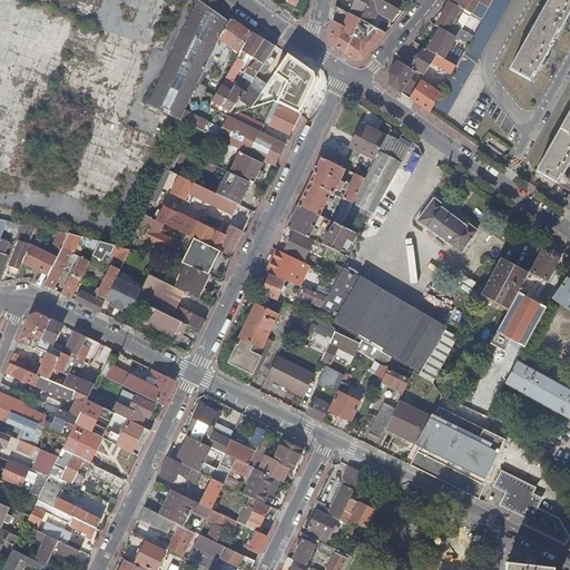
[(219,39),(229,20),(202,0),(198,0),(150,104),(182,120),(186,111),(189,102),(192,98),(195,90),(219,39)]
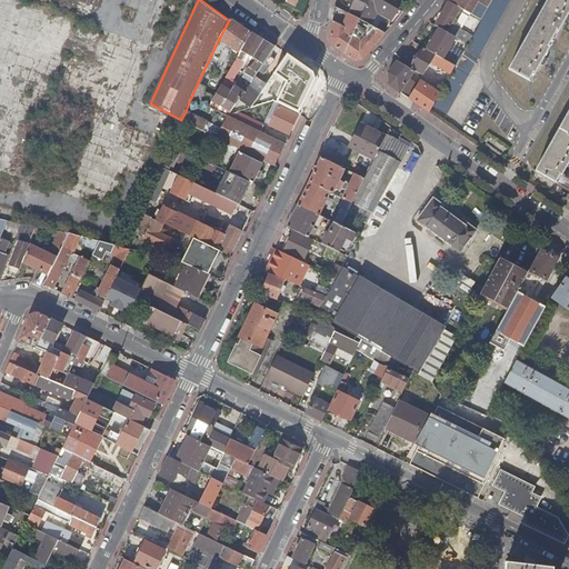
[(368,0),(355,0),(352,6),(350,10),(349,13),(353,16),(360,19),(368,0)]
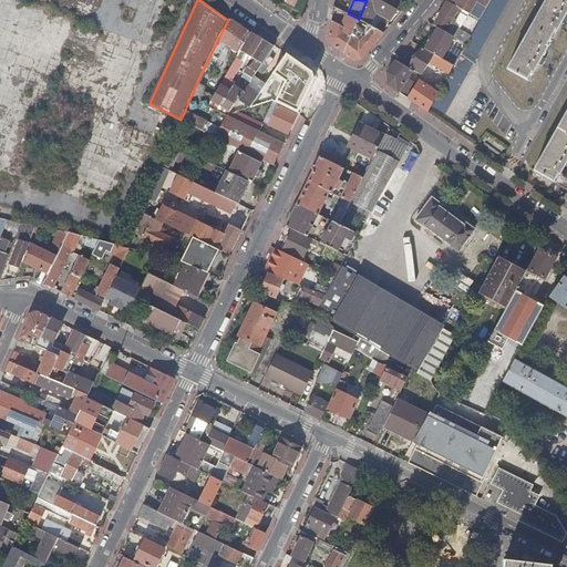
[(379,0),(367,0),(359,19),(370,26),(377,11),(379,12),(382,14),(391,19),(395,9),(389,6),(379,0)]
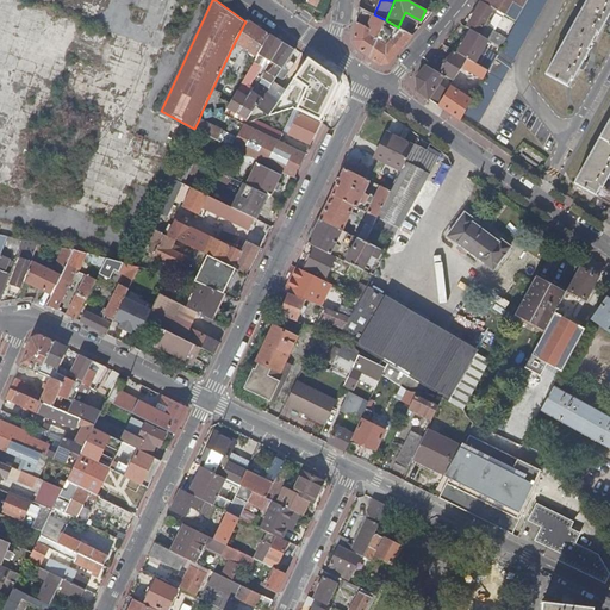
[(479,123),(547,0),(529,0),(466,116),(479,123)]
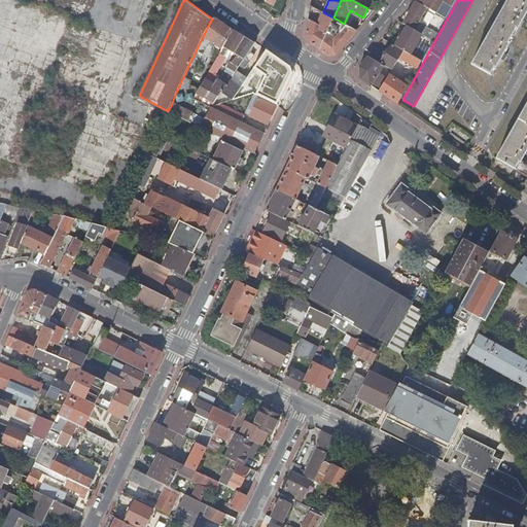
[(414,0),(416,2),(426,7),(446,19),(455,0),(414,0)]
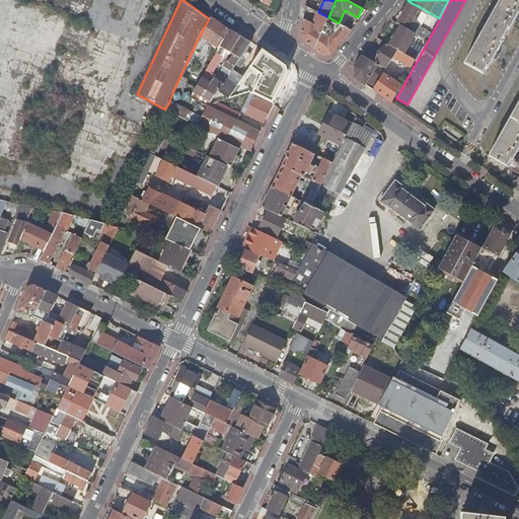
[(518,0),(499,0),(464,63),(484,74),(518,10),(518,0)]
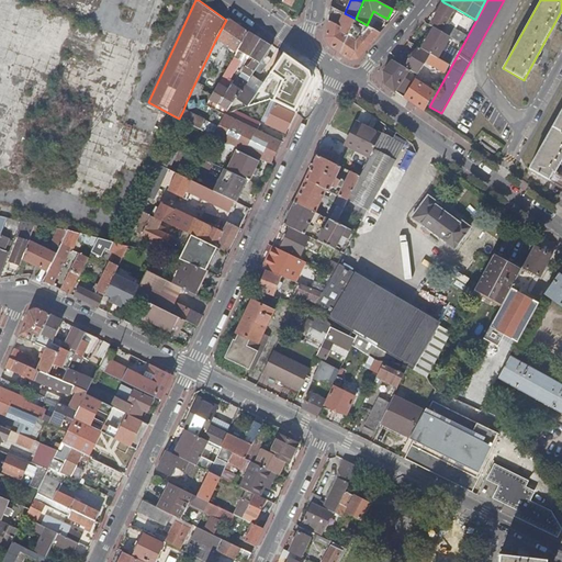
[(330,6),(345,13),(346,10),(343,8),(332,2),(330,6)]
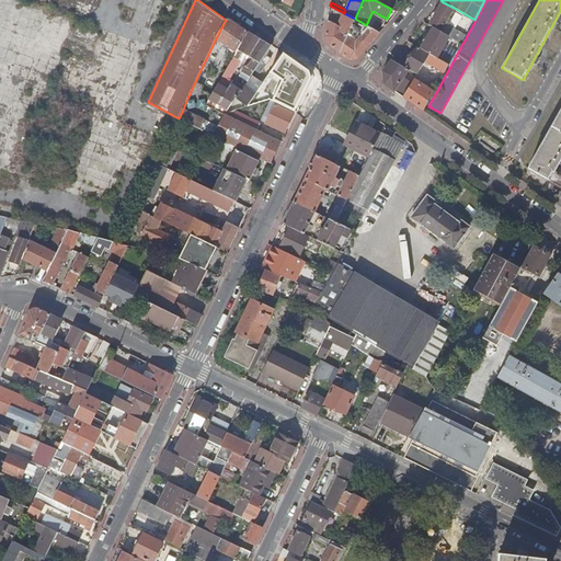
[(454,8),(443,2),(430,25),(433,27),(441,32),(454,8)]
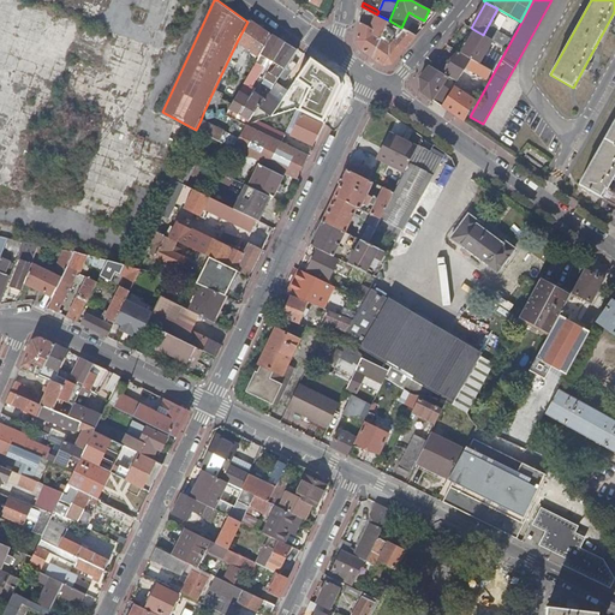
[(375,31),(382,17),(377,15),(362,6),(356,40),(359,49),(371,58),(381,39),(377,37),(378,34),(375,31)]
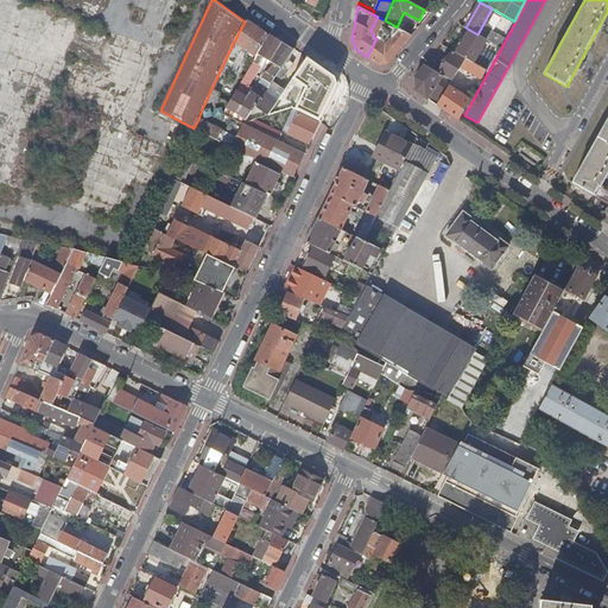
[(404,12),(397,27),(403,30),(410,16),(406,13),(404,12)]
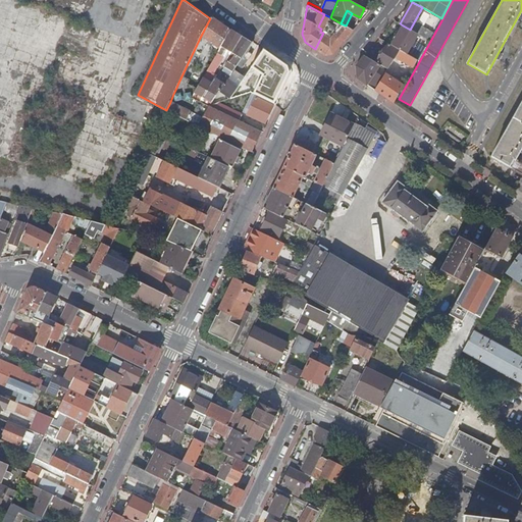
[(201,36),(219,49),(230,31),(212,17),(201,36)]
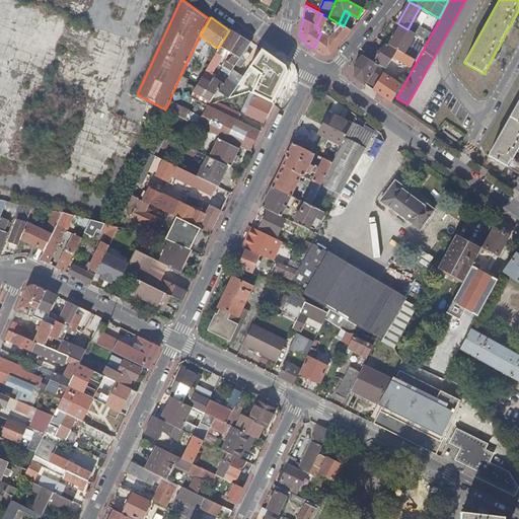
[(339,23),(328,17),(323,27),(331,30),(326,36),(321,32),(313,49),(322,55),(330,54),(351,30),(344,25),(339,23)]
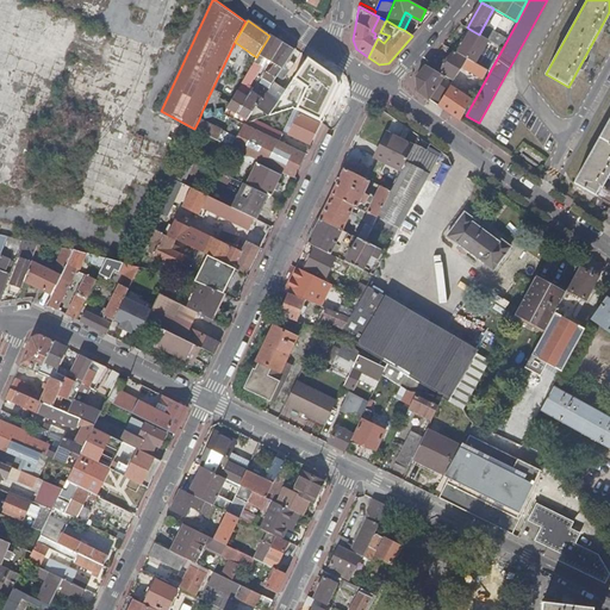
[(474,63),(489,41),(479,35),(471,30),(458,54),(467,58),(474,63)]
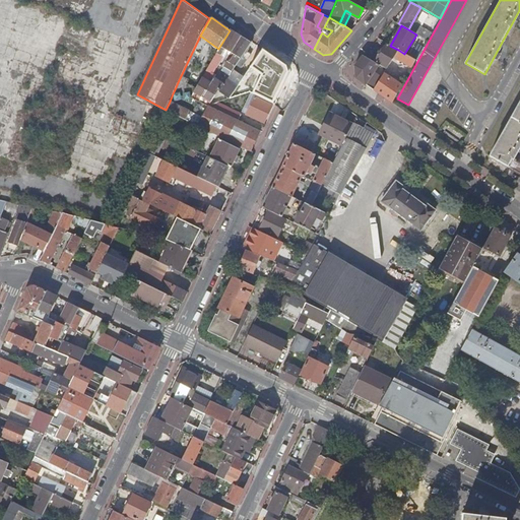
[(230,30),(218,49),(216,53),(221,56),(225,50),(231,53),(241,37),(230,30)]
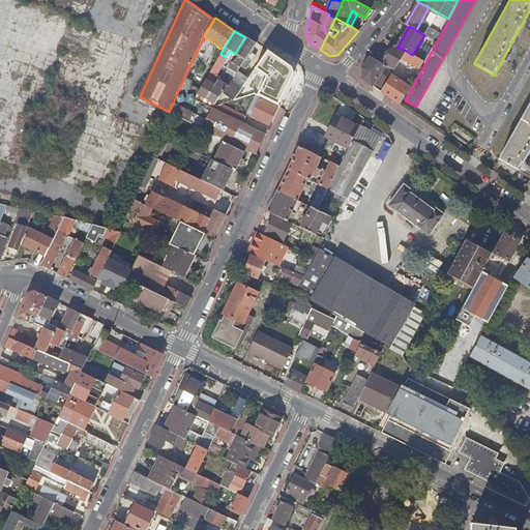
[(245,37),(235,54),(240,57),(235,64),(233,63),(230,68),(236,74),(237,71),(240,67),(241,65),(246,58),(251,53),(256,45),(245,37)]
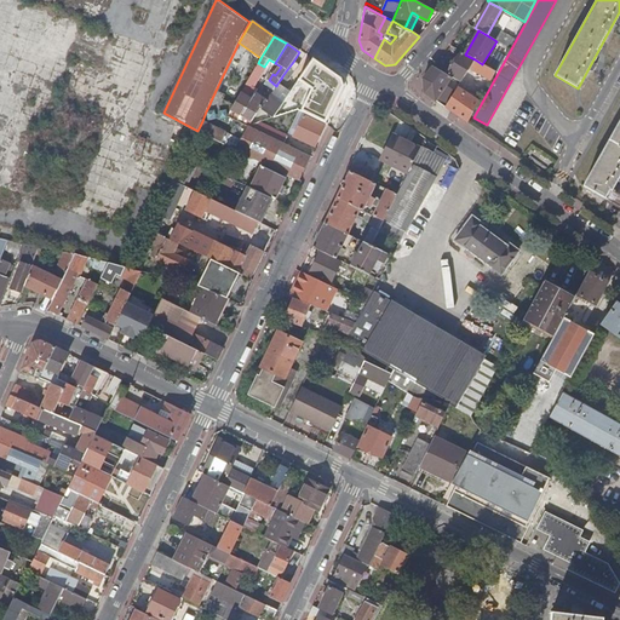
[(460,82),(469,69),(475,59),(465,55),(461,52),(447,75),(452,78),(460,82)]
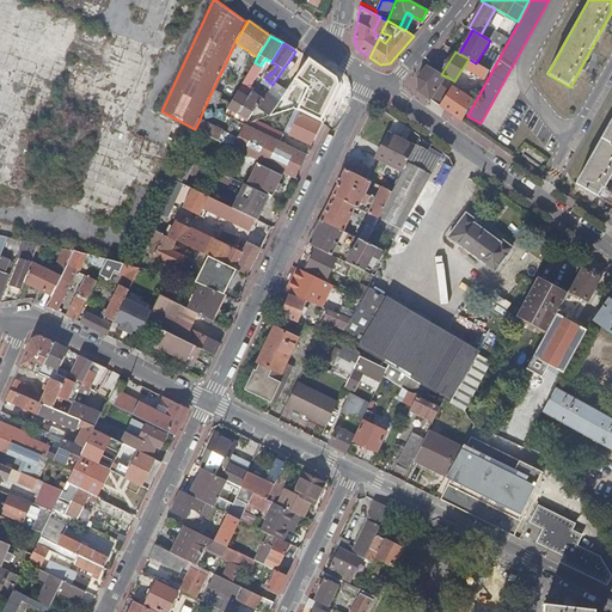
[(337,78),(310,59),(298,74),(311,83),(307,87),(312,91),(310,95),(318,99),(316,106),(310,103),(306,111),(311,114),(310,116),(322,122),(340,86),(337,78)]
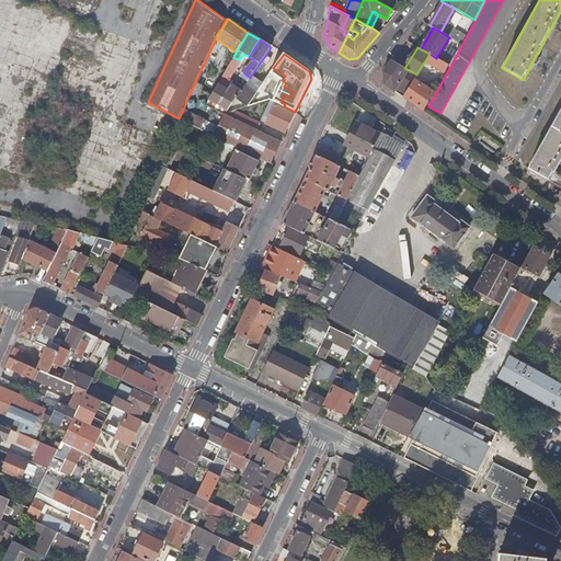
[(436,78),(441,80),(448,65),(436,58),(430,54),(424,63),(439,71),(436,78)]
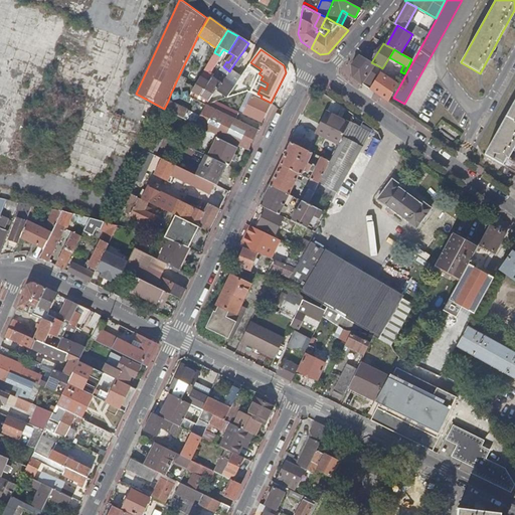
[(352,77),(369,90),(377,76),(370,71),(375,64),(371,62),(359,55),(351,65),(352,77)]
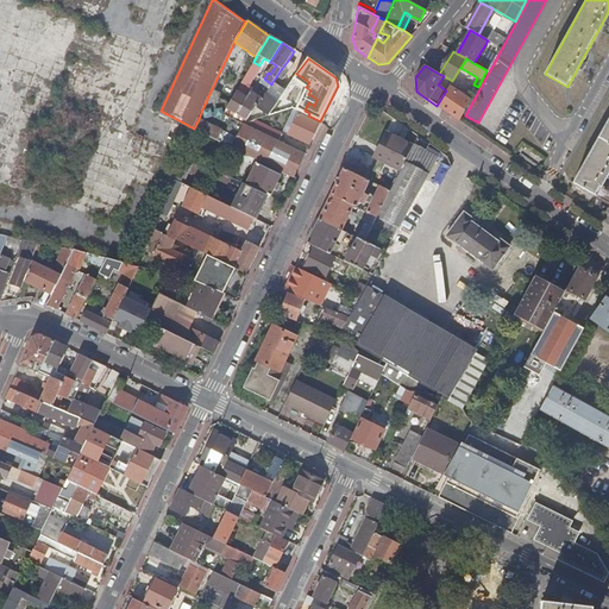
[(289,69),(283,67),(277,75),(281,77),(282,79),(289,69)]
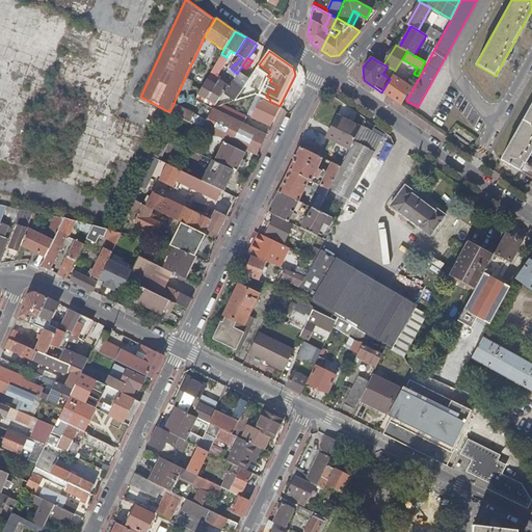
[(218,60),(209,75),(215,78),(216,75),(223,63),(218,60)]
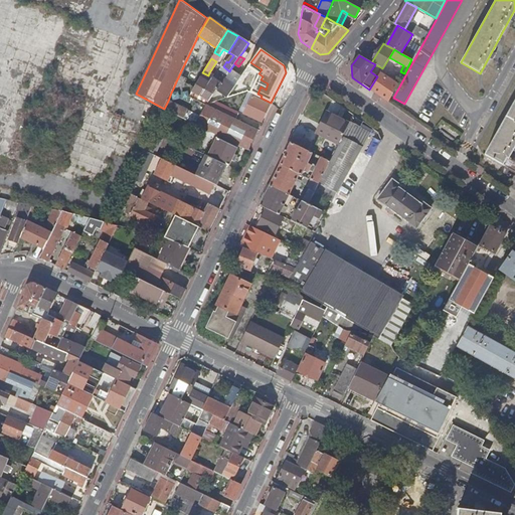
[(224,72),(227,74),(228,73),(229,71),(223,66),(220,70),(224,72)]
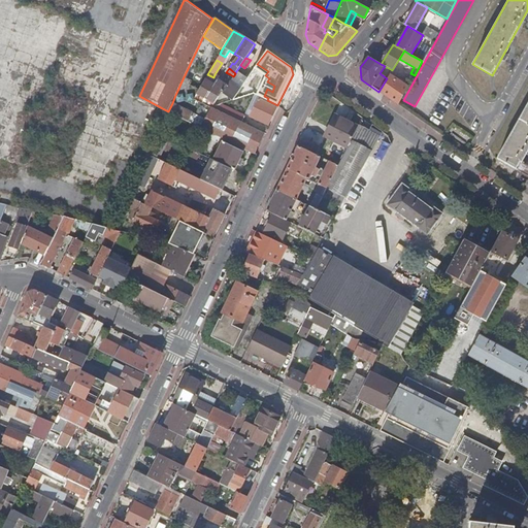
[(222,93),(231,101),(233,101),(234,98),(239,90),(248,78),(236,71),(235,73),(234,75),(233,76),(229,83),(224,90),(222,93)]
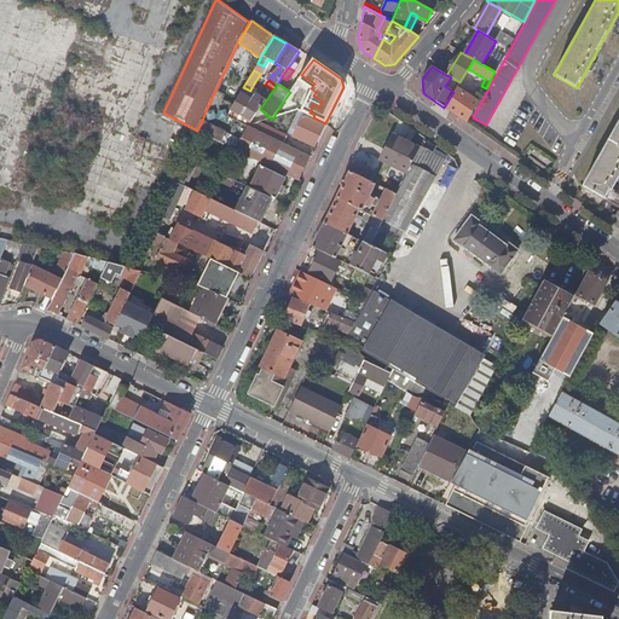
[(243,87),(239,93),(250,99),(252,98),(256,90),(252,87),(250,91),(243,87)]
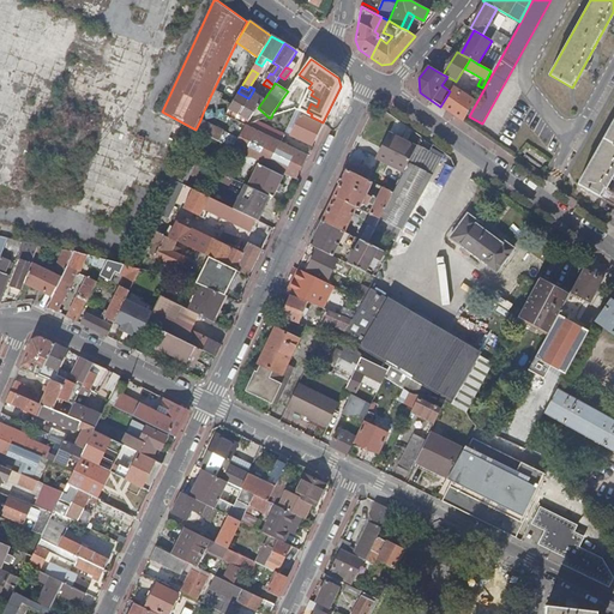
[(248,98),(239,114),(250,120),(258,108),(260,104),(266,96),(271,89),(268,86),(257,102),(250,97),(248,98)]
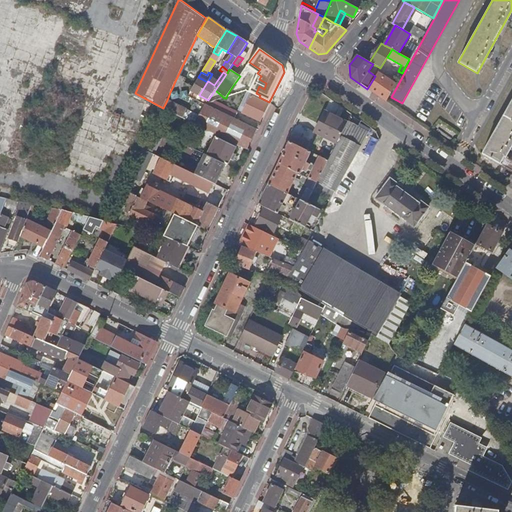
[(191,90),(190,91),(199,95),(207,82),(198,77),(191,90)]
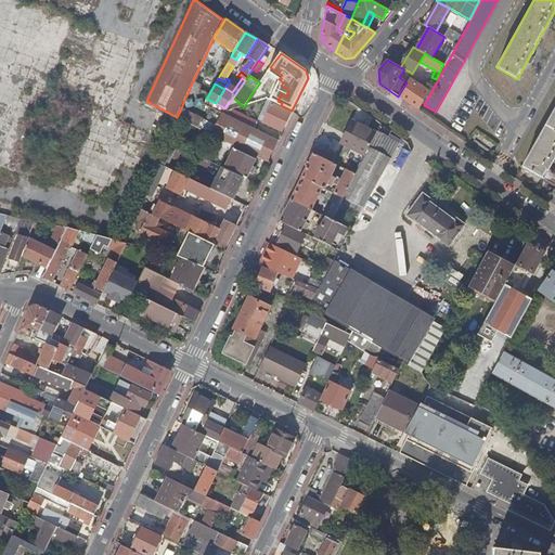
[(402,100),(418,111),(431,86),(429,84),(425,91),(413,84),(402,100)]
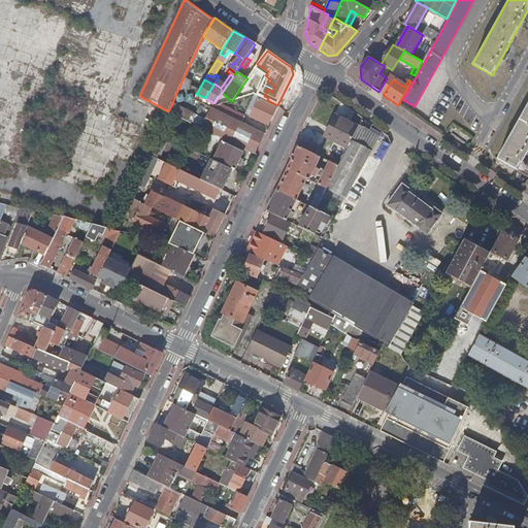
[(180,84),(177,91),(193,99),(196,94),(197,93),(180,84)]
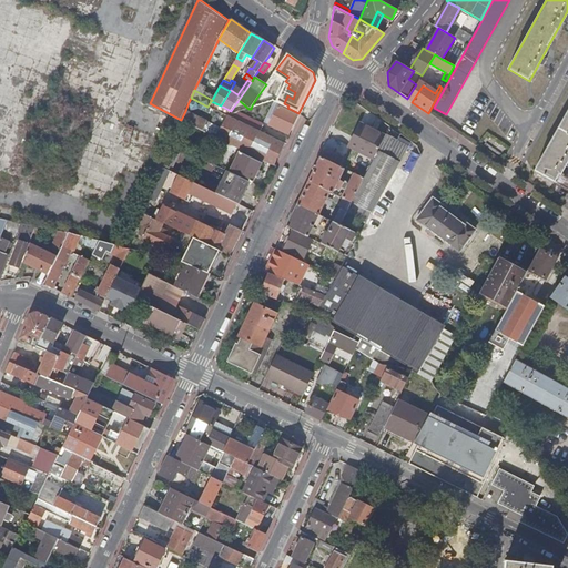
[(252,105),(254,107),(266,103),(257,97),(252,105)]
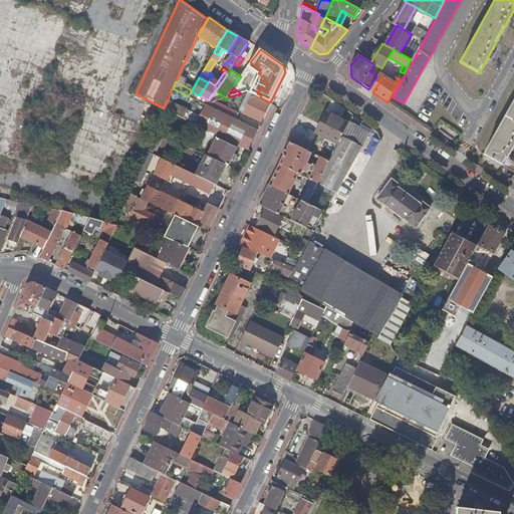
[(173,88),(171,92),(204,108),(206,104),(197,100),(188,96),(173,88)]
